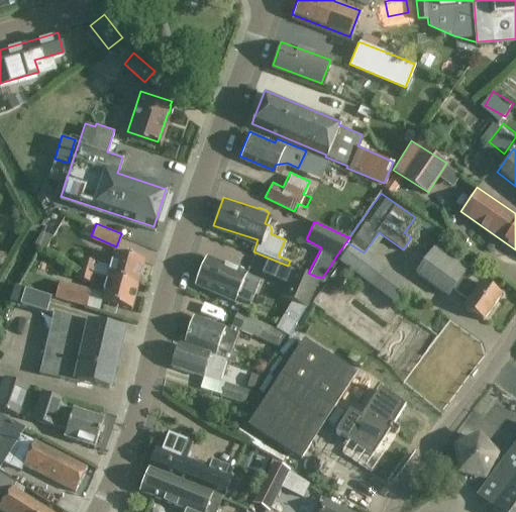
[(462,304),(481,318),(500,293),(481,279),(477,285),(460,275),(469,264),(437,239),(414,272),(447,296),(452,288),(467,298),(462,304)]
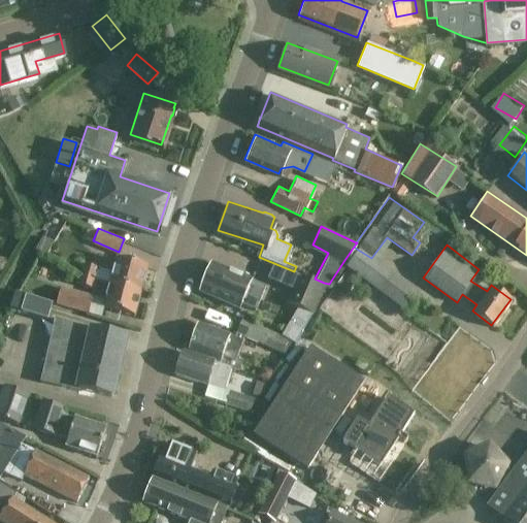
[(78,269),(140,289),(147,263),(117,254),(112,269),(81,260),(78,269)]
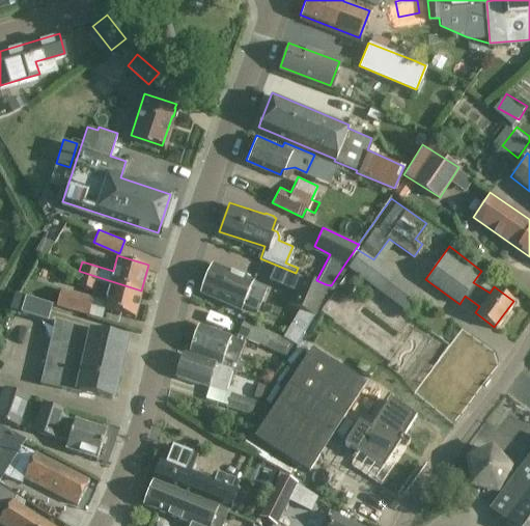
[(242,303),(255,308),(262,292),(249,285),(252,278),(212,260),(199,289),(240,307),(242,303)]
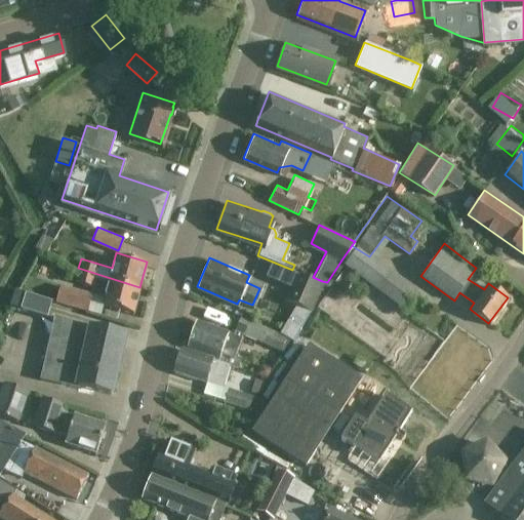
[(132,311),(139,287),(78,268),(74,280),(91,285),(90,290),(61,281),(54,301),(84,310),(88,297),(132,311)]
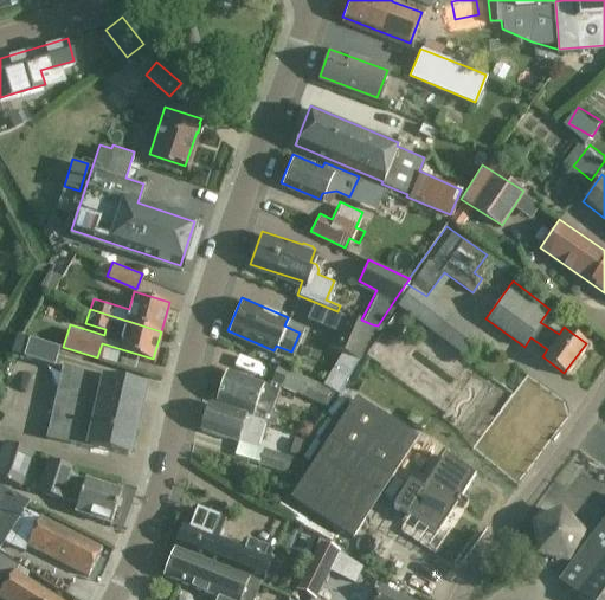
[(340,313),(328,344),(360,356),(372,324),(361,320),(340,313)]
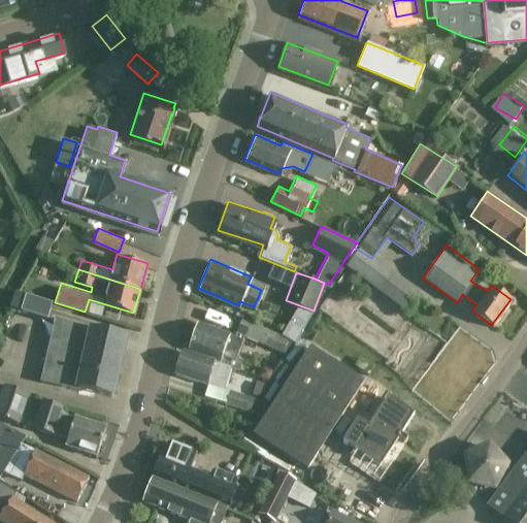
[(20,308),(47,317),(52,300),(24,292),(20,308)]
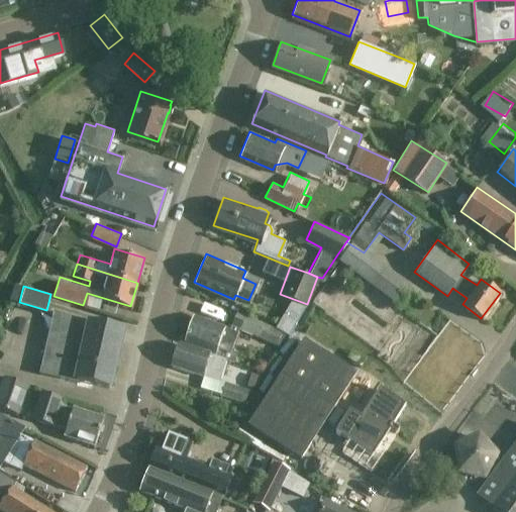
[(225,357),(233,360),(235,354),(231,346),(237,330),(236,330),(238,326),(282,346),(288,332),(256,317),(243,312),(242,312),(236,309),(228,327),(194,313),(184,338),(215,350),(214,352),(225,356),(225,357)]
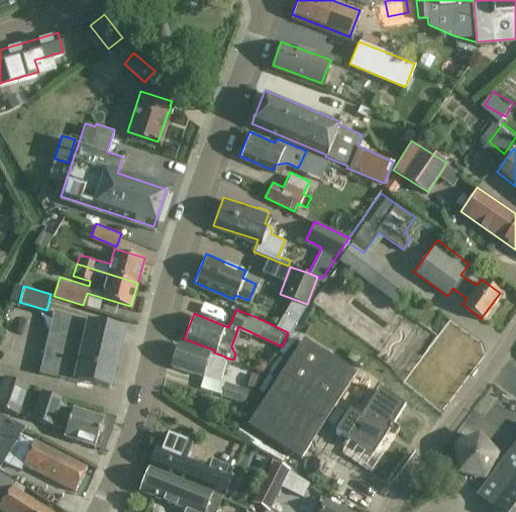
[(45,342),(115,359),(122,329),(89,321),(89,319),(54,311),(45,342)]
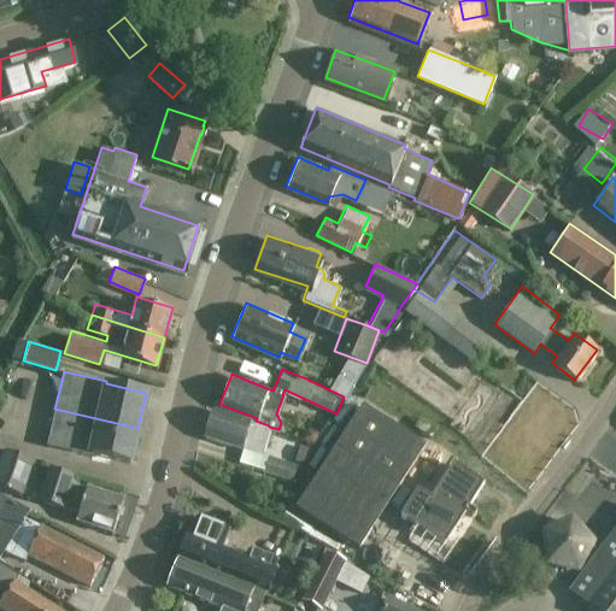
[(424,444),(362,403),(294,506),(358,546),(424,444)]
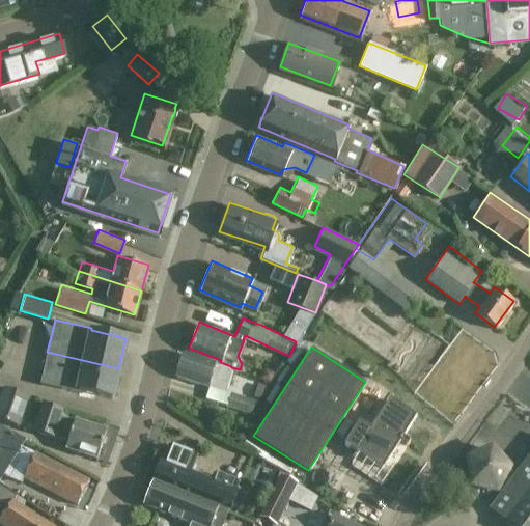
[(174,372),(224,389),(231,367),(231,366),(220,362),(220,363),(182,351),(174,372)]
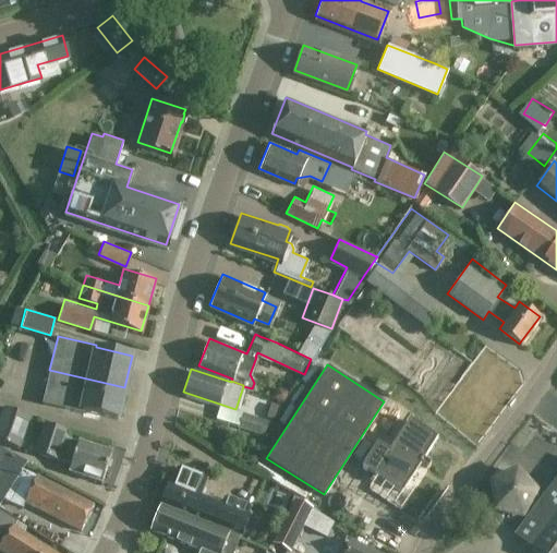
[(82,408),(118,417),(124,387),(49,370),(43,401),(82,410),(82,408)]
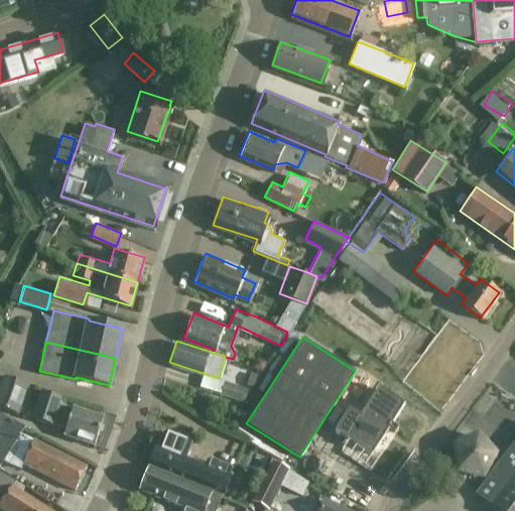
[(27,383),(3,374),(0,384),(0,407),(14,412),(18,414),(27,383)]
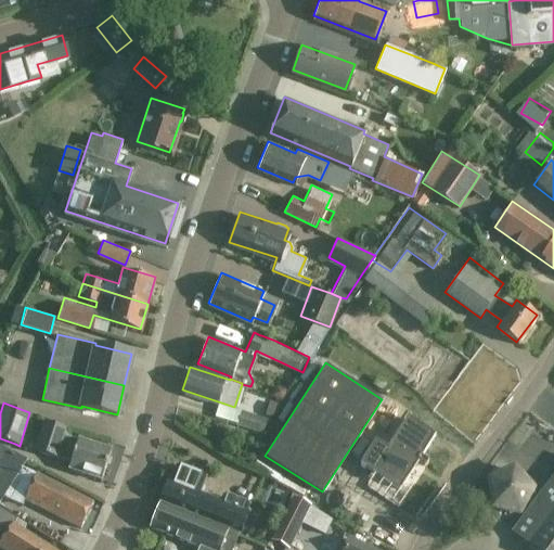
[(266,416),(239,408),(235,421),(261,430),(266,416)]
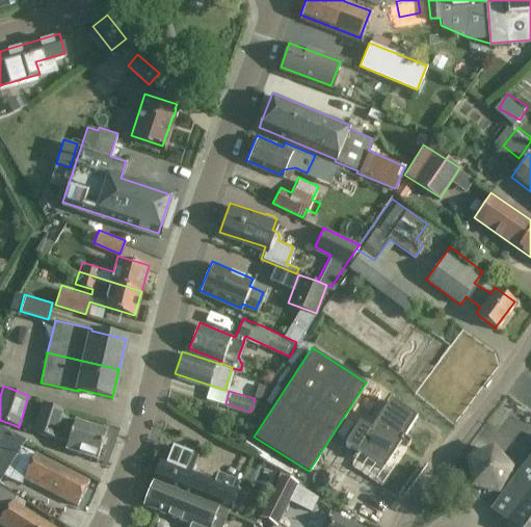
[(404,431),(417,412),(392,396),(372,426),(361,419),(347,440),(359,447),(354,452),(359,454),(362,449),(383,463),(401,436),(406,439),(409,435),(404,431)]
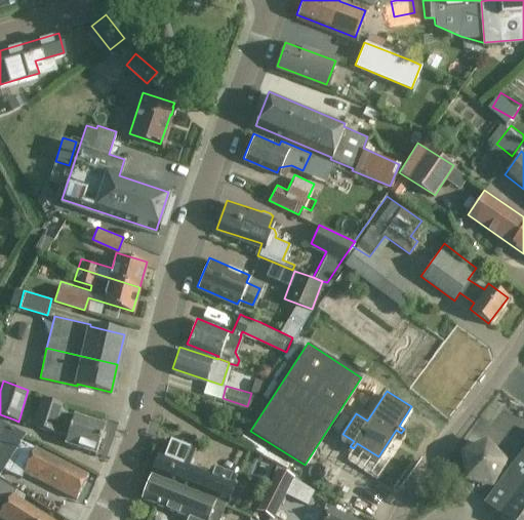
[(65,441),(95,451),(105,423),(59,408),(61,402),(41,396),(32,423),(51,430),(54,422),(70,427),(65,441)]
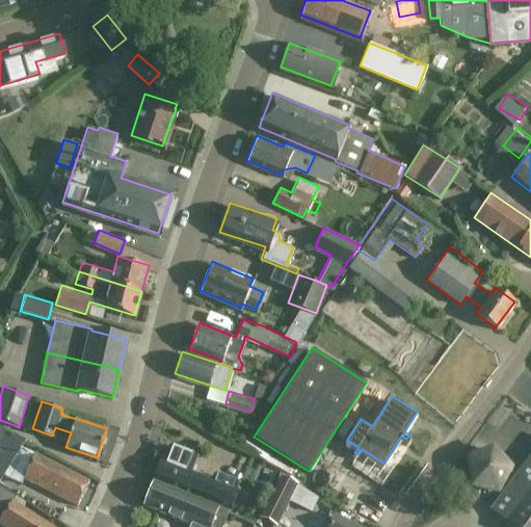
[(0,475),(2,473),(7,475),(7,474),(21,480),(22,475),(76,502),(87,478),(25,447),(25,448),(21,445),(25,439),(12,431),(14,431),(0,424),(0,475)]
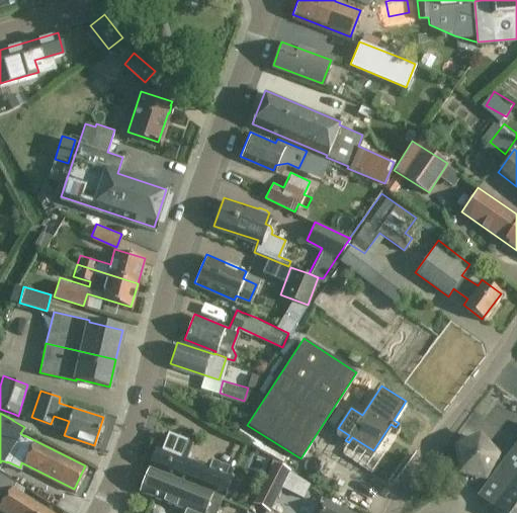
[(164,432),(159,445),(157,444),(150,463),(205,486),(223,493),(230,475),(228,474),(230,468),(207,460),(205,463),(193,459),(185,455),(190,442),(178,437),(164,432)]
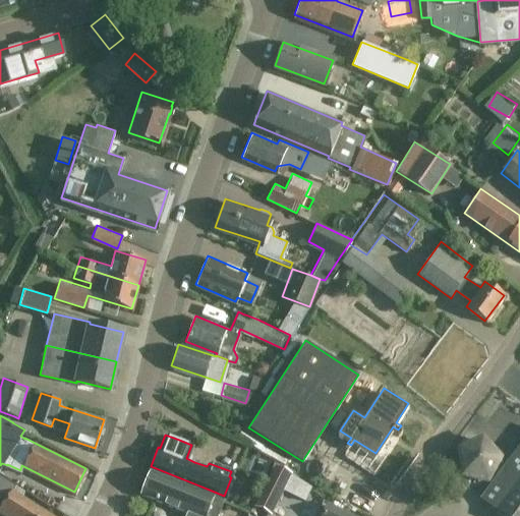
[(461,474),(486,479),(500,456),(481,437),(458,448),(461,474)]
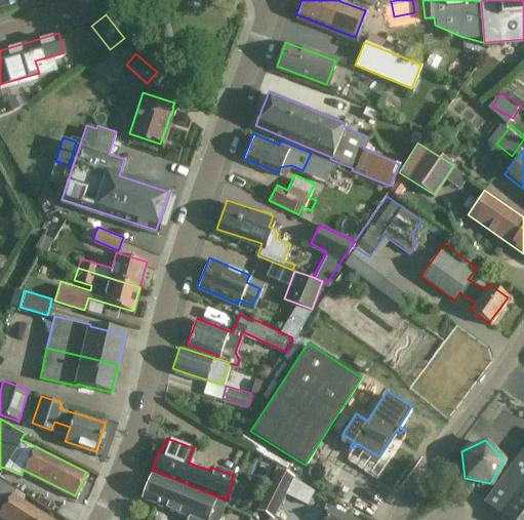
[(523,519),(523,445),(482,501),(509,519),(523,519)]
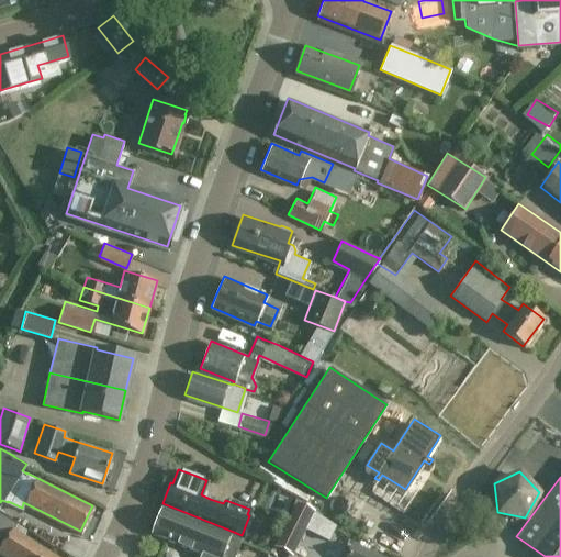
[(296,500),(275,544),(291,552),(313,508),(296,500)]
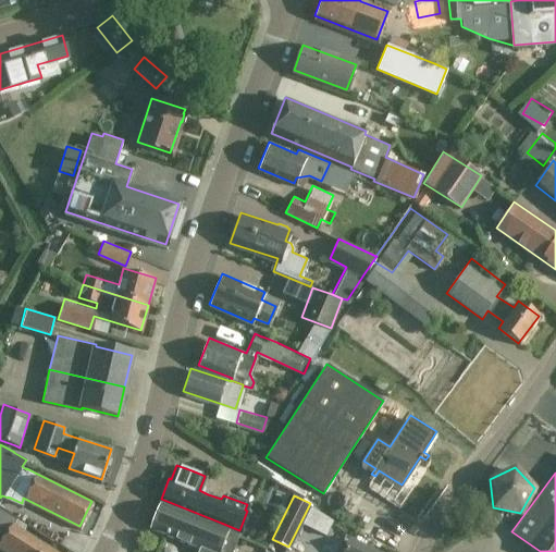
[(197,551),(226,551),(220,549),(227,530),(192,516),(192,515),(160,502),(150,526),(183,539),(182,540),(199,547),(197,551)]
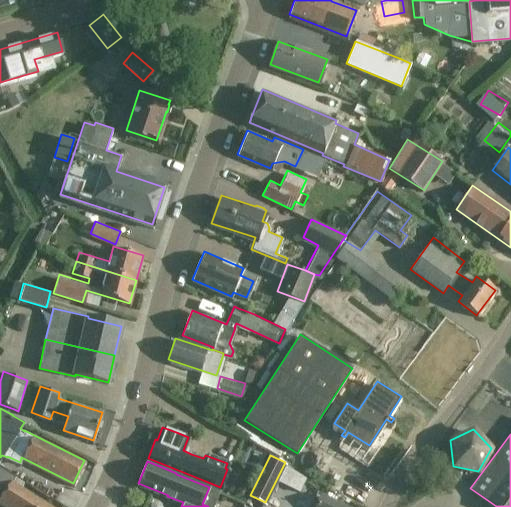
[(0,502),(7,506),(53,506),(12,480),(15,475),(0,466),(0,502)]
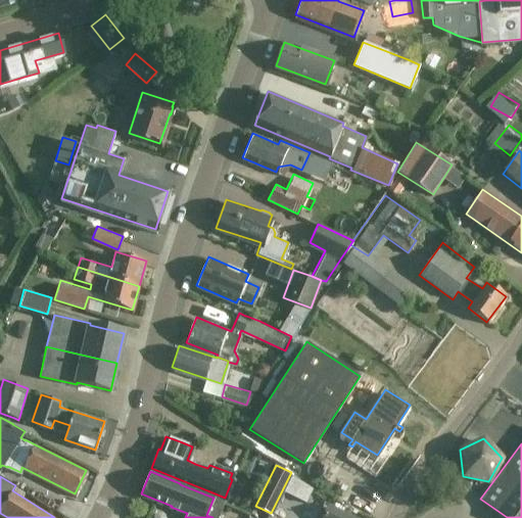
[(321,517),(359,517),(328,504),(321,517)]
